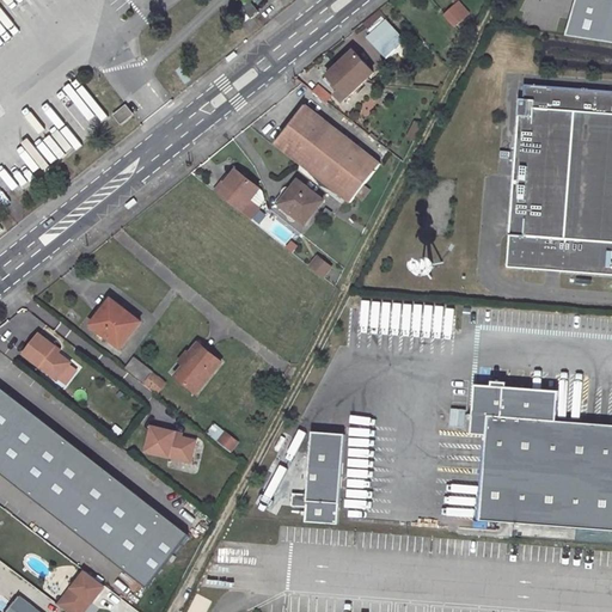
[(611,0),(580,0),(570,35),(611,41),(611,0)]
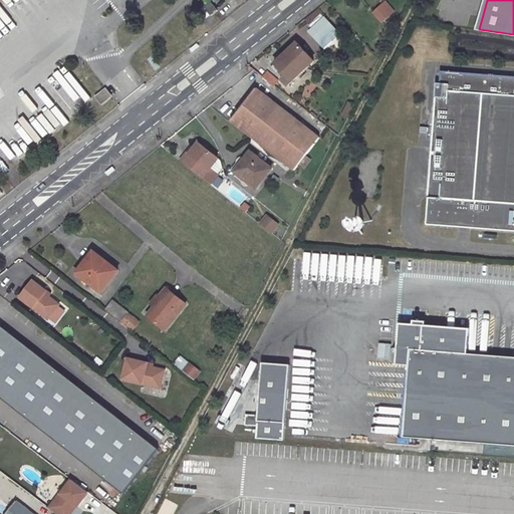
[(209,1),(204,6),(212,16),(218,11),(209,1)]
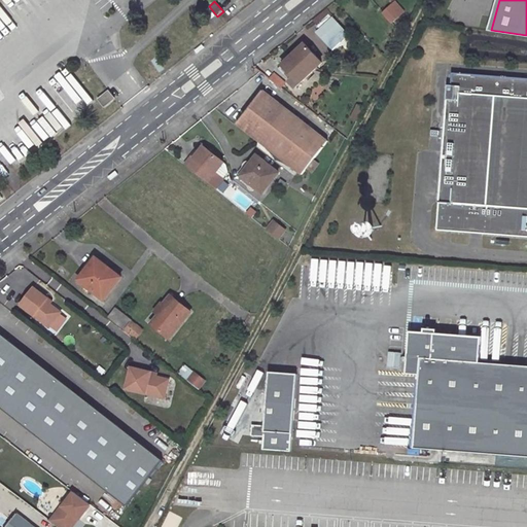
[(403,11),(395,2),(383,12),(391,23),(403,11)]
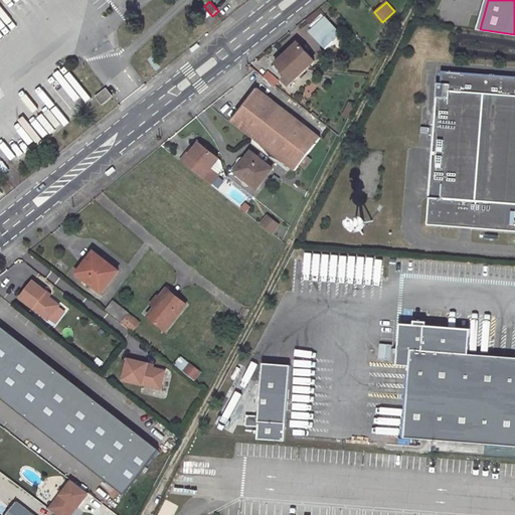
[(341,34),(326,17),(309,31),(324,48),(341,34)]
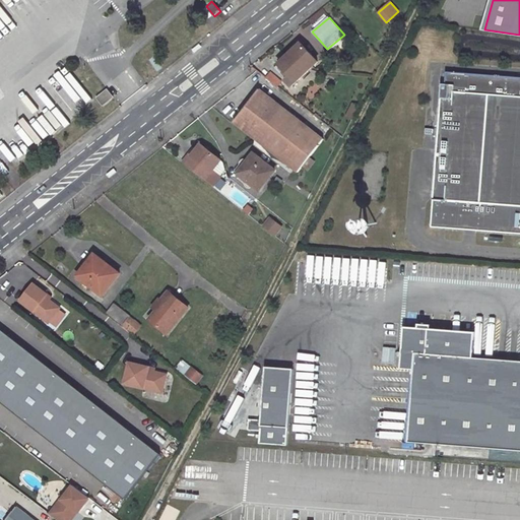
[(301,44),(278,64),(289,76),(285,81),(290,86),(317,62),(301,44)]
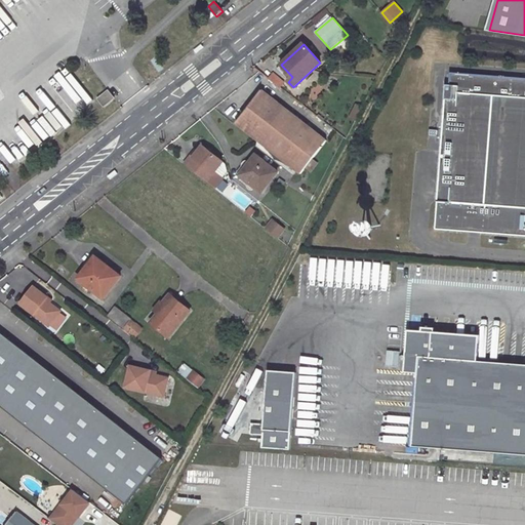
[(280,87),(284,82),(258,62),(252,67),(280,87)]
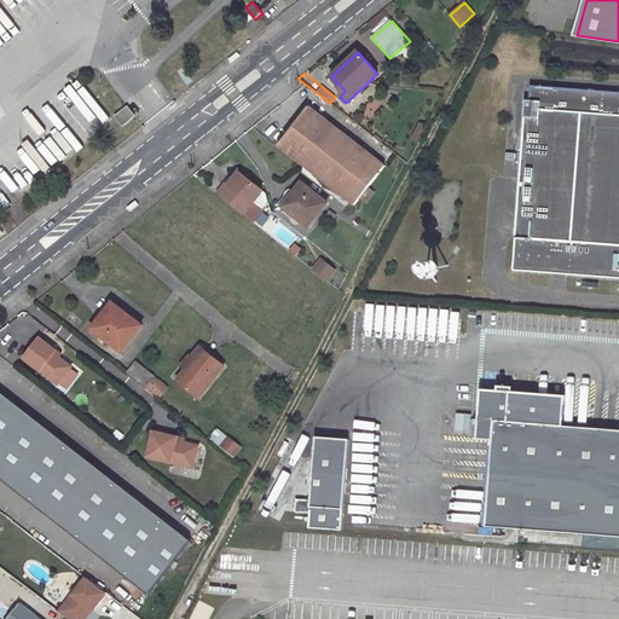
[(522,117),(512,270),(618,277),(618,92),(528,85),(527,102),(524,100),(522,117)]
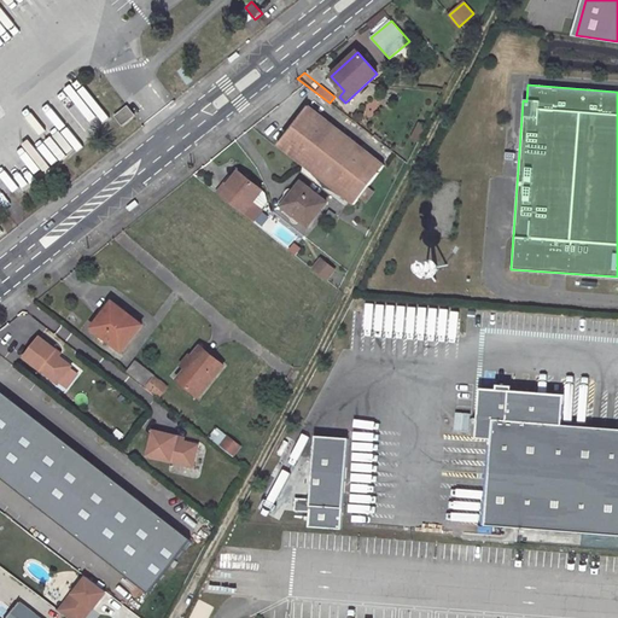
[(384,165),(308,106),(278,145),(354,204),(384,165)]
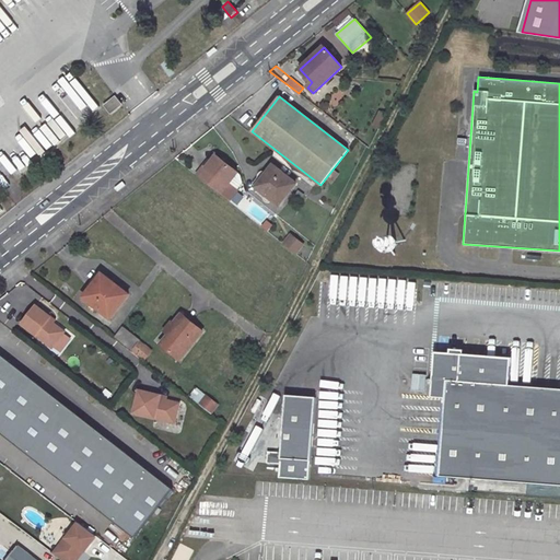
[(113,98),(104,105),(111,113),(119,106),(113,98)]
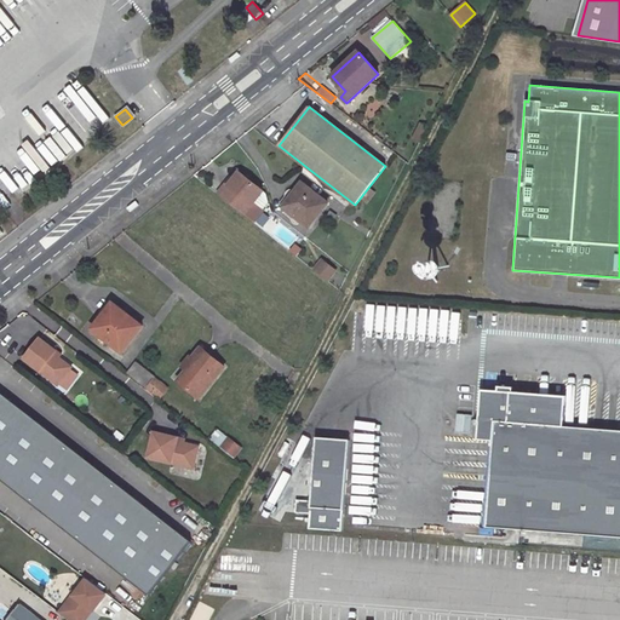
[(220,196),(253,222),(262,212),(252,205),(263,191),(240,173),(220,196)]
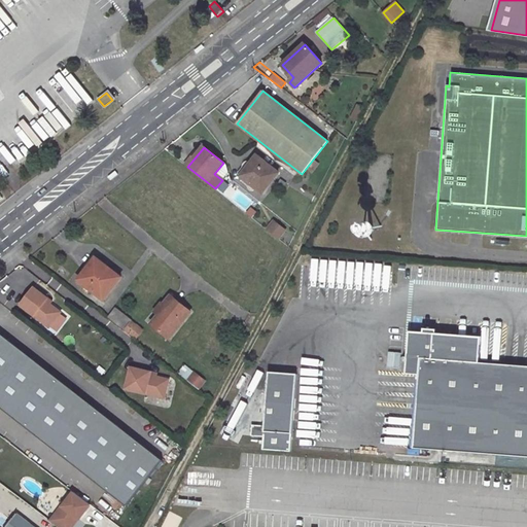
[(278,173),(256,154),(240,176),(262,194),(278,173)]
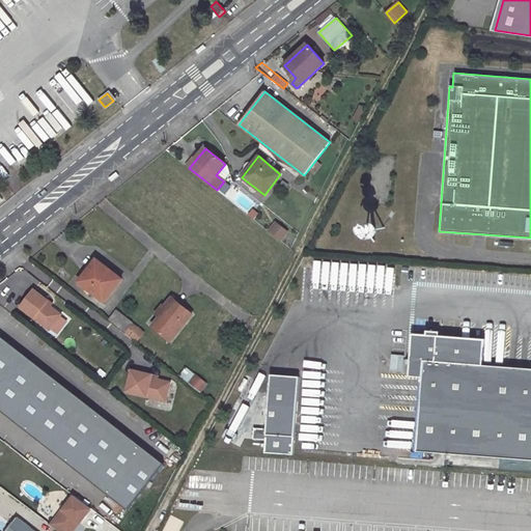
[(230,174),(227,166),(225,164),(216,175),(224,182),(230,174)]
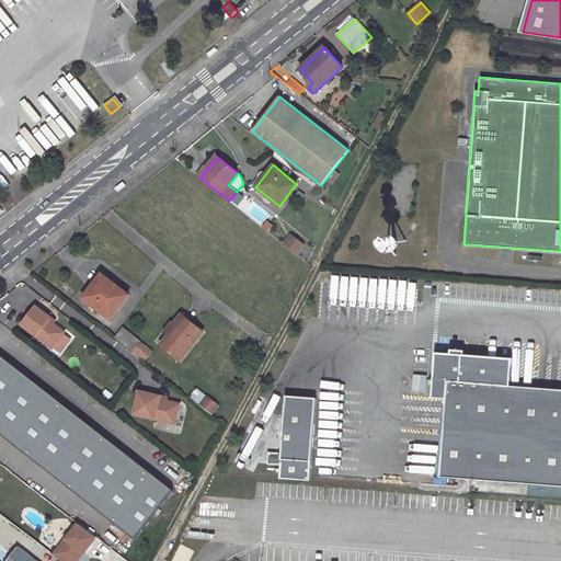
[(284,244),(297,254),(304,245),(290,236),(284,244)]
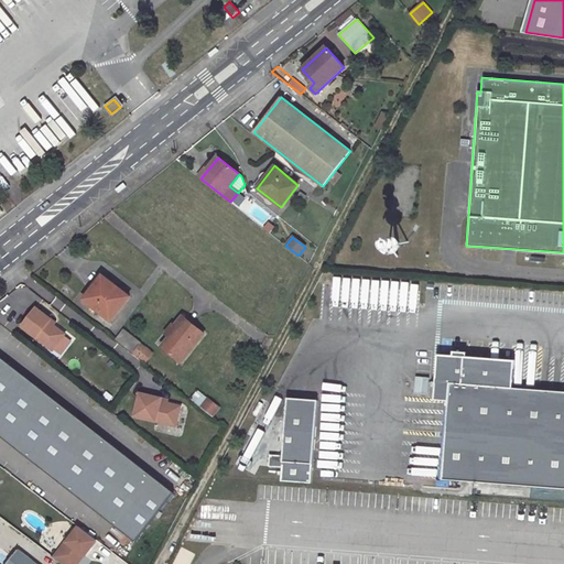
[(129,296),(102,277),(85,299),(111,320),(129,296)]
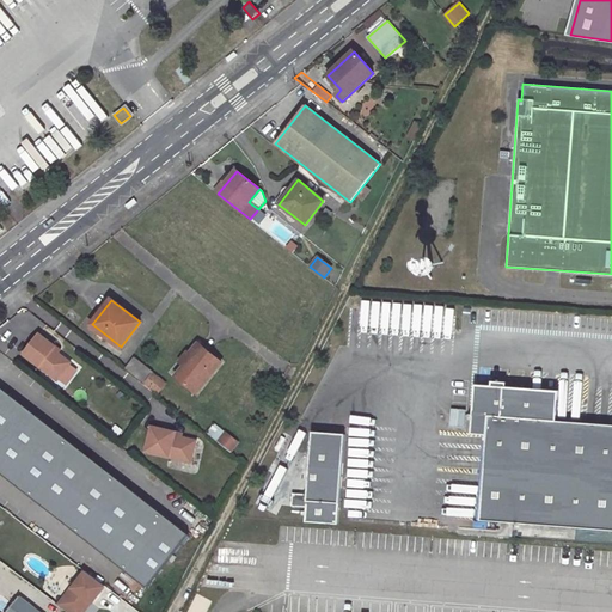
[(55,346),(38,334),(24,354),(56,379),(69,362),(53,349),(55,346)]
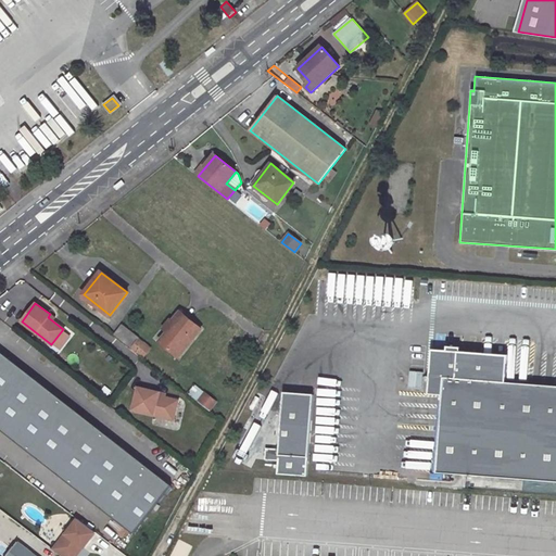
[(173,324),(166,332),(160,341),(174,352),(180,343),(185,346),(200,328),(179,312),(171,323),(173,324)]
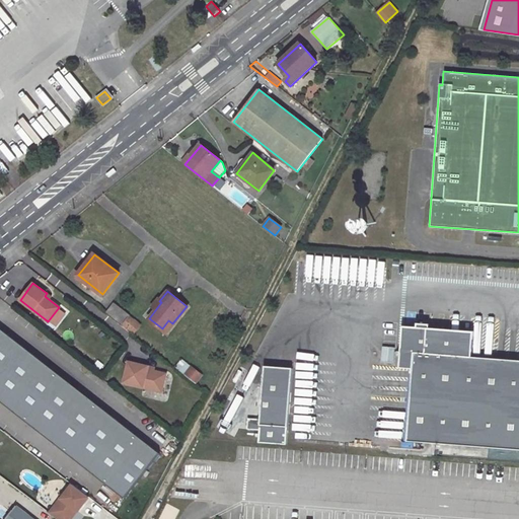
[(157,299),(151,307),(155,310),(161,302),(159,301),(157,299)]
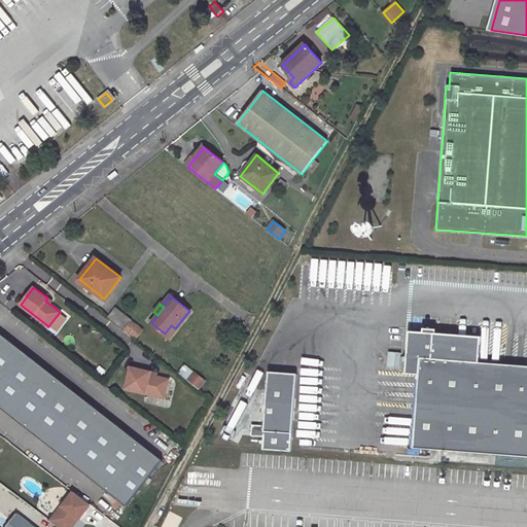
[(131,321),(116,310),(109,318),(124,329),(131,321)]
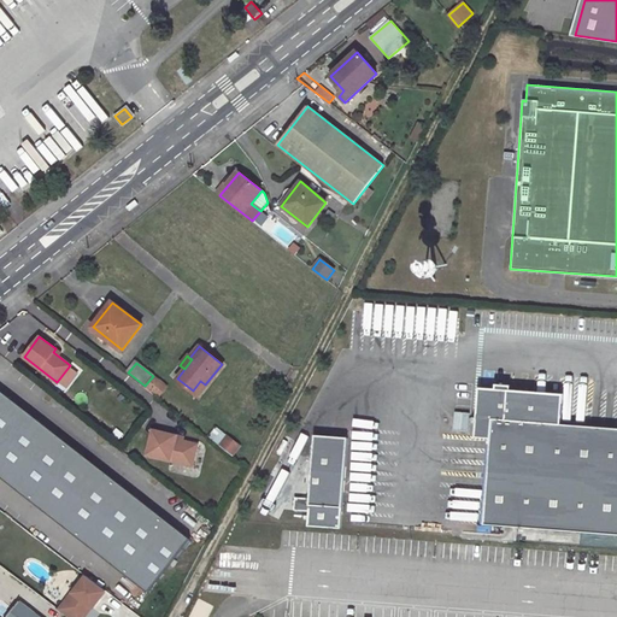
[(145,386),(152,391),(159,381),(153,376),(145,386)]
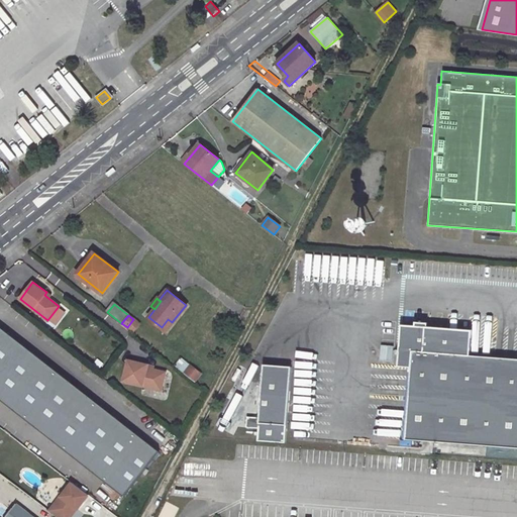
[(132,332),(139,323),(133,319),(127,327),(132,332)]
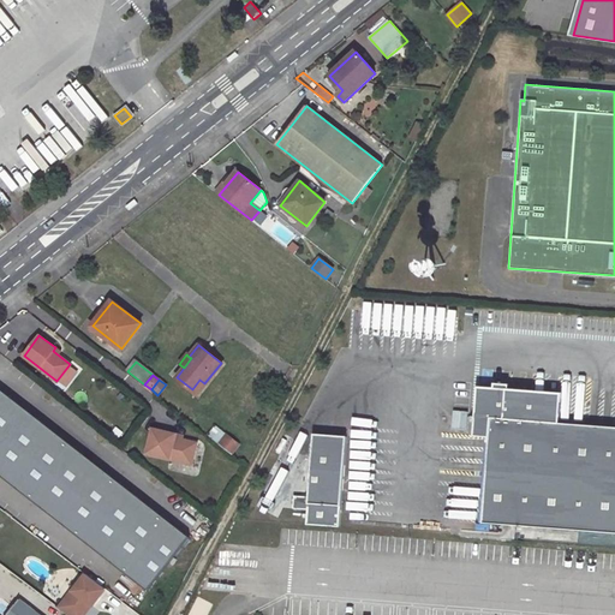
[(196,393),(204,383),(199,380),(192,389),(196,393)]
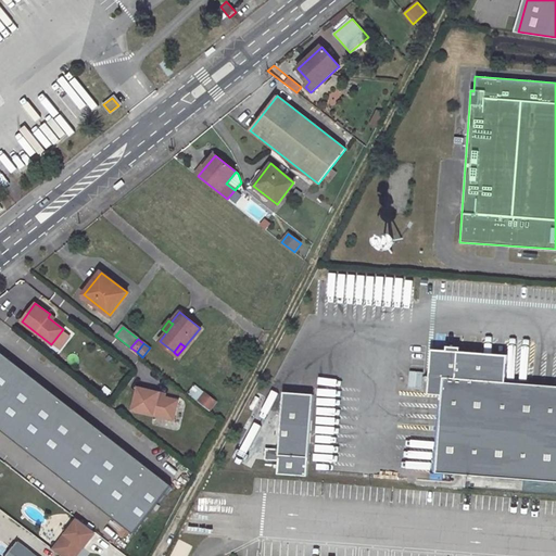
[(444,395),(438,472),(555,481),(555,386),(506,382),(459,379),(462,352),(462,348),(449,346),(449,351),(433,350),(430,394),(444,395)]
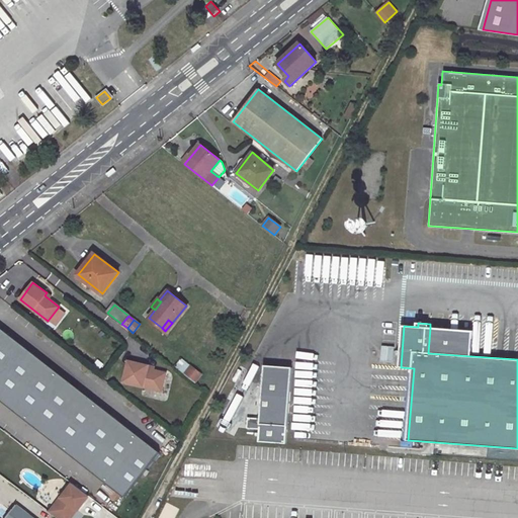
[(473,331),(430,328),(428,353),(471,356),(473,331)]
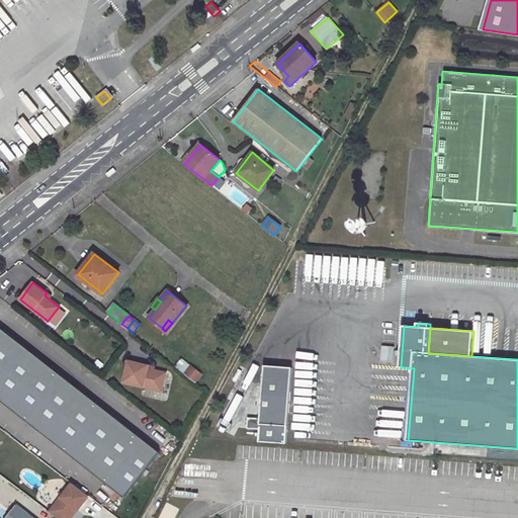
[(0,403),(121,498),(157,453),(0,330),(0,403)]
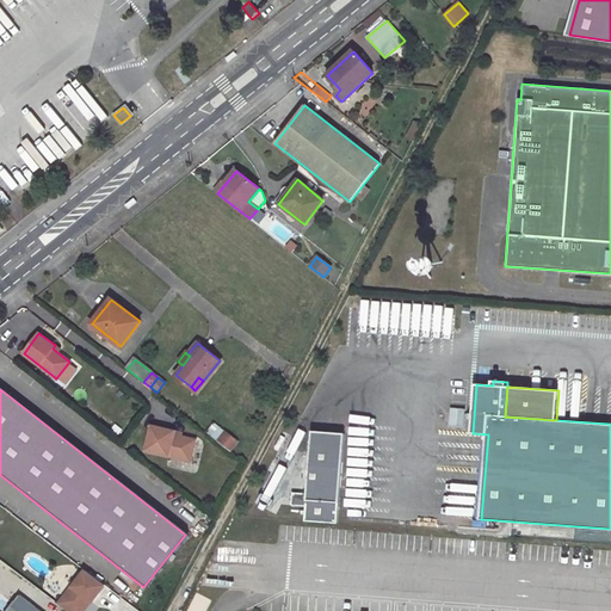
[(174,431),(152,426),(146,450),(191,461),(196,440),(180,437),(174,434),(174,431)]
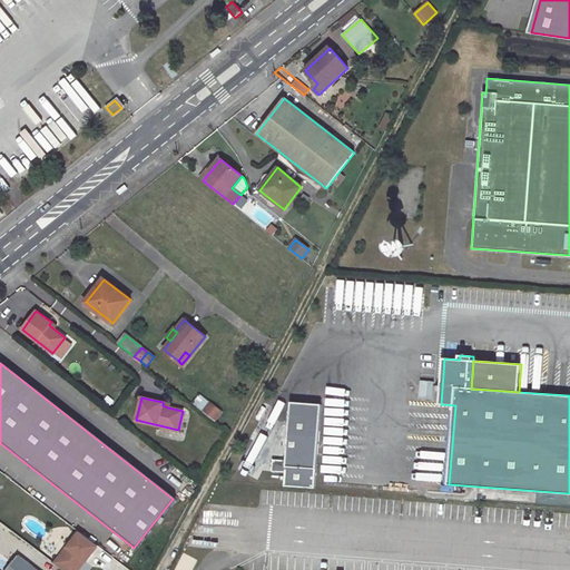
[(200,410),(212,419),(218,410),(207,402),(200,410)]
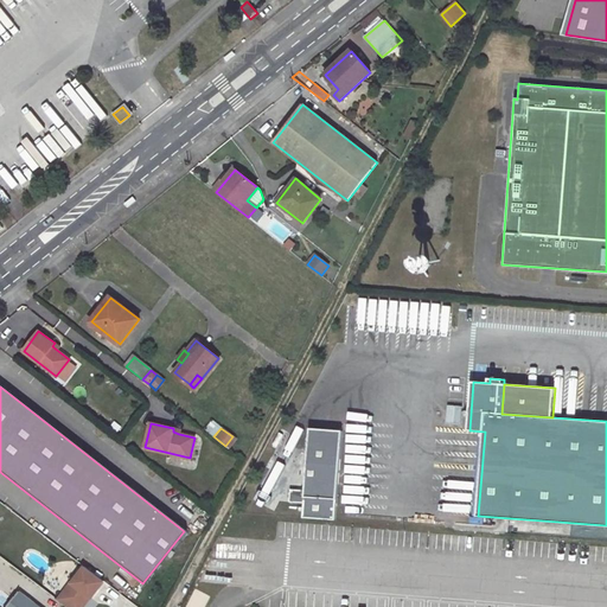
[(305,503),(304,518),(336,521),(343,432),(310,429),(306,491),(291,490),(289,502),(305,503)]
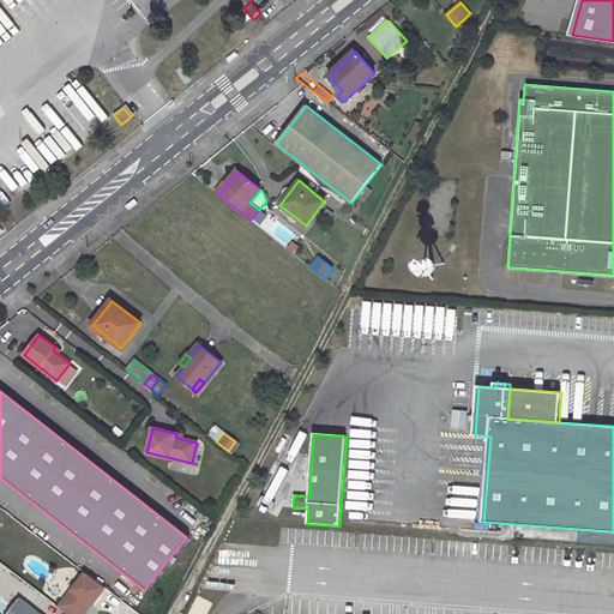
[(72,589),(59,607),(67,613),(79,613),(89,602),(92,605),(106,588),(85,572),(73,589),(72,589)]
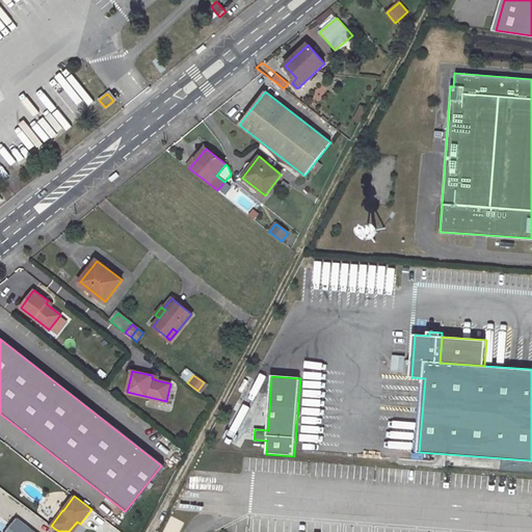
[(33,531),(17,519),(5,531),(33,531)]
